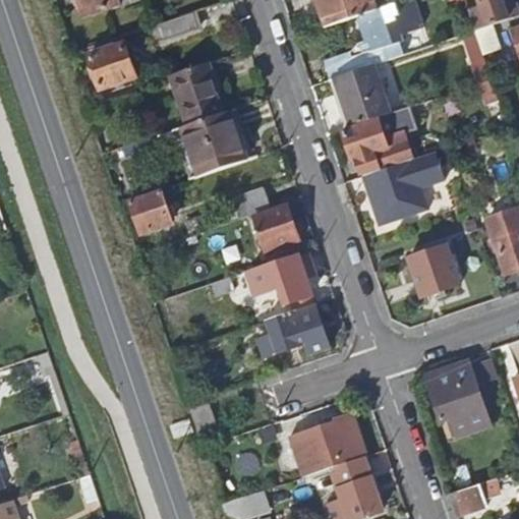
[(78,0),(83,15),(120,3),(119,0),(78,0)]
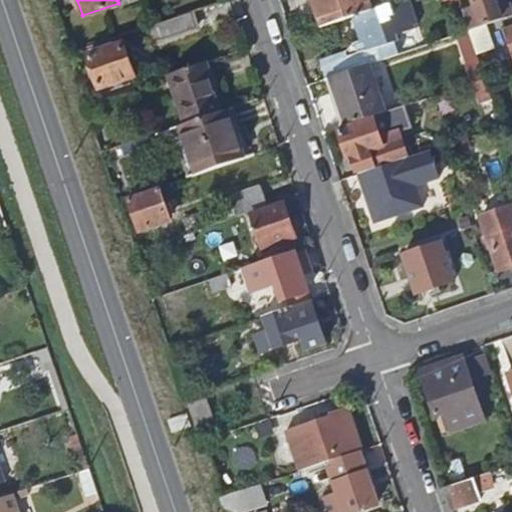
[(314,0),(322,25),(357,13),(371,8),(368,0),(314,0)]
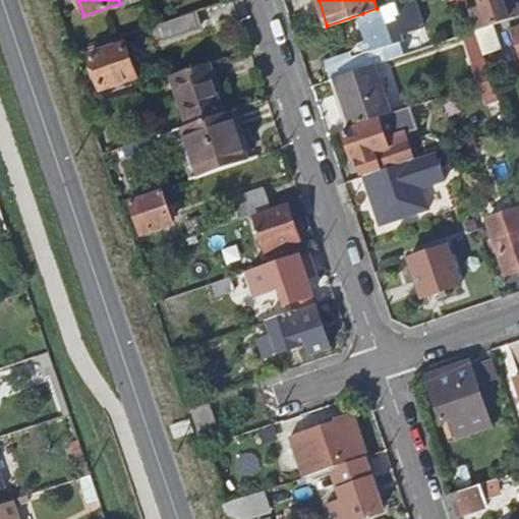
[(362,13),(372,43),(365,45),(371,63),(372,63),(400,53),(394,35),(419,25),(410,0),(401,0),(377,8),(362,13)]
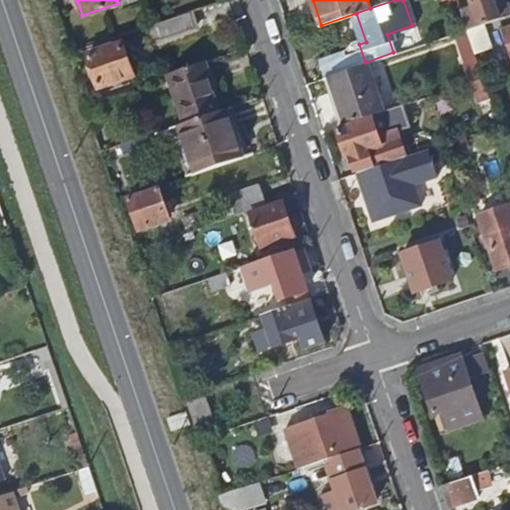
[(459,10),(465,28),(498,17),(492,0),(469,0),(471,6),(459,10)]
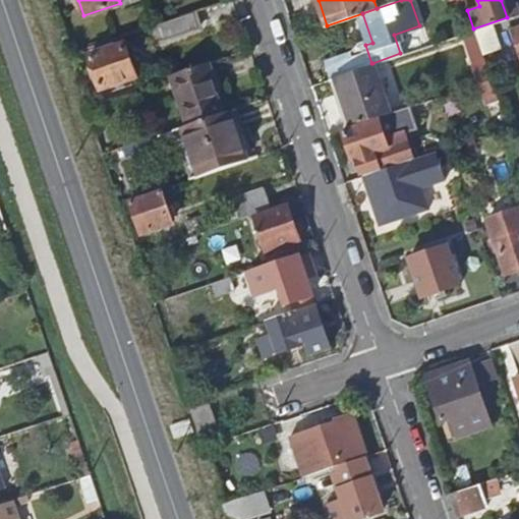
[(193,9),(149,25),(154,41),(198,25),(193,9)]
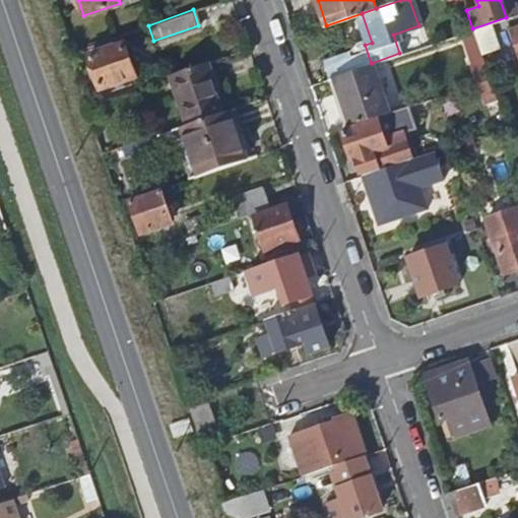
[(123,42),(87,54),(100,88),(135,75),(123,42)]
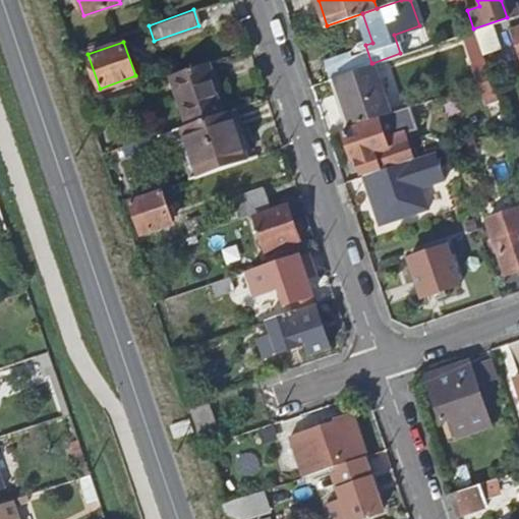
[(347,54),(323,63),(328,78),(334,75),(352,69),(347,54)]
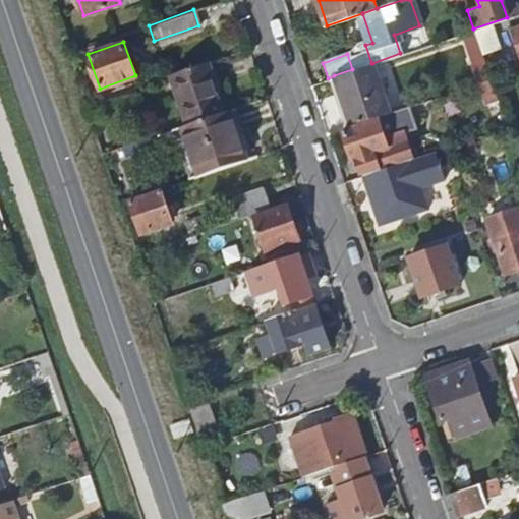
[(170,73),(186,123),(223,110),(206,60),(170,73)]
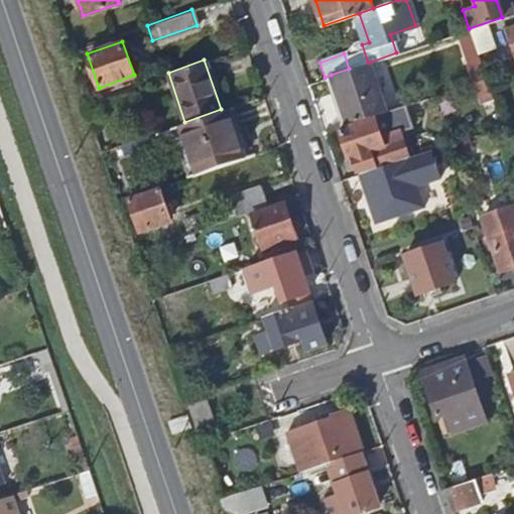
[(331,75),(348,123),(373,114),(385,110),(369,62),(368,62),(349,69),(331,75)]
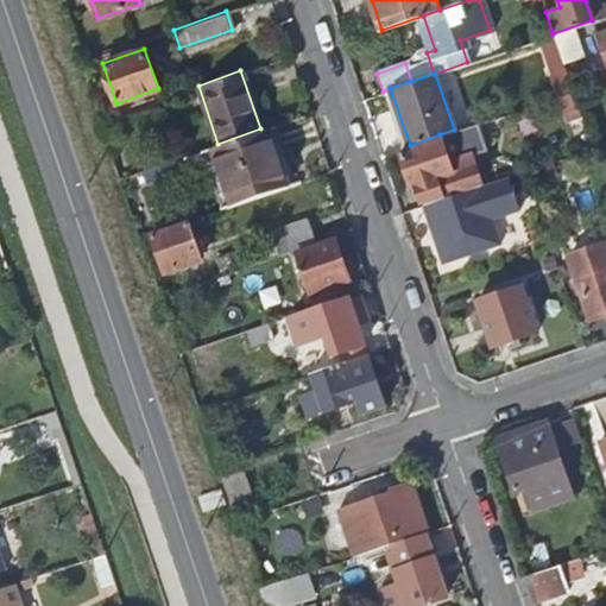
[(399,152),(410,185),(422,182),(435,177),(442,199),(472,188),(465,166),(452,172),(443,146),(458,145),(484,136),(480,121),(454,130),(440,134),(441,138),(399,152)]
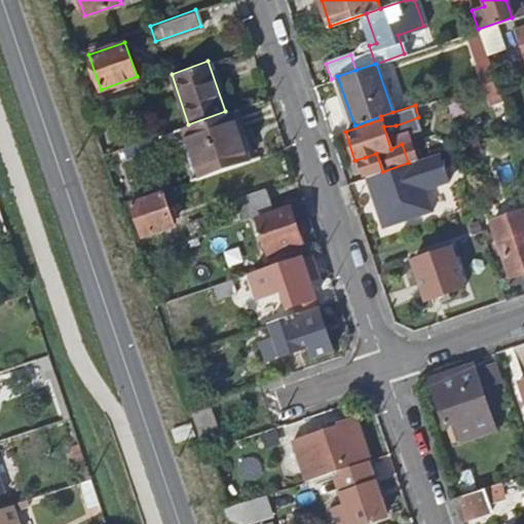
[(183,126),(200,177),(249,160),(231,109),(225,111),(188,124),(183,126)]
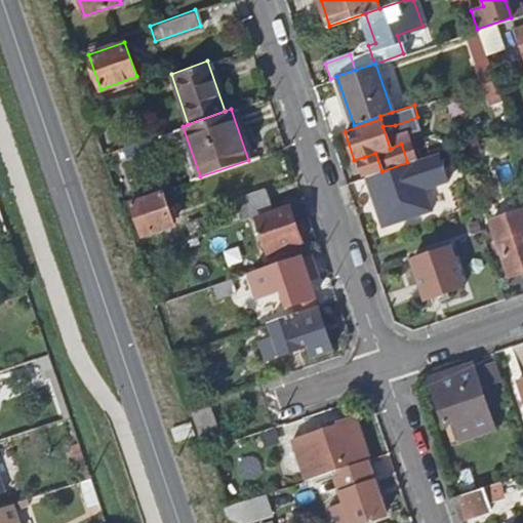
[(438,152),(407,162),(381,171),(370,174),(374,189),(370,191),(381,225),(431,208),(424,187),(447,178),(438,152)]
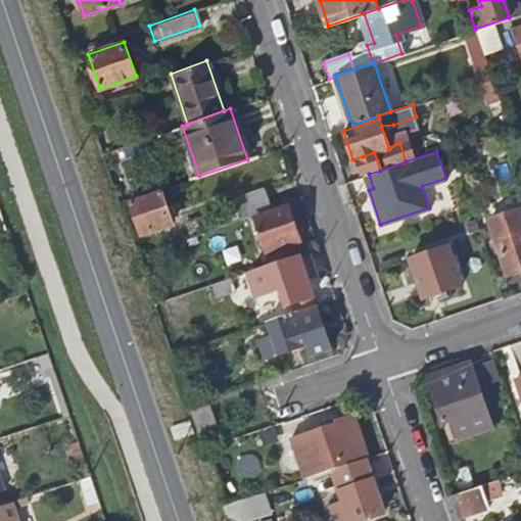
[(374,152),(363,156),(369,174),(380,171),(374,152)]
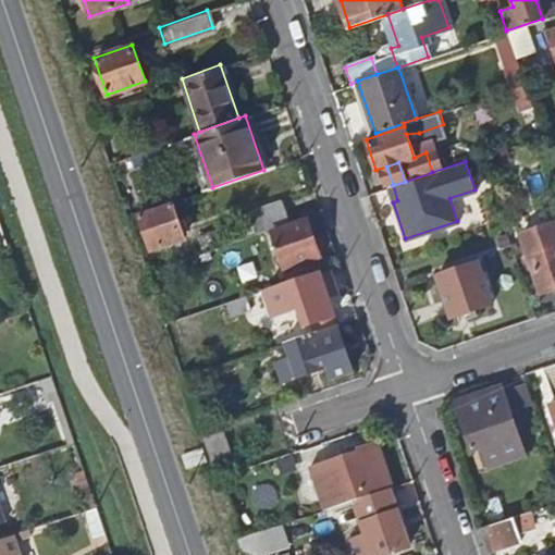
[(249,210),(257,232),(291,220),(284,199),(249,210)]
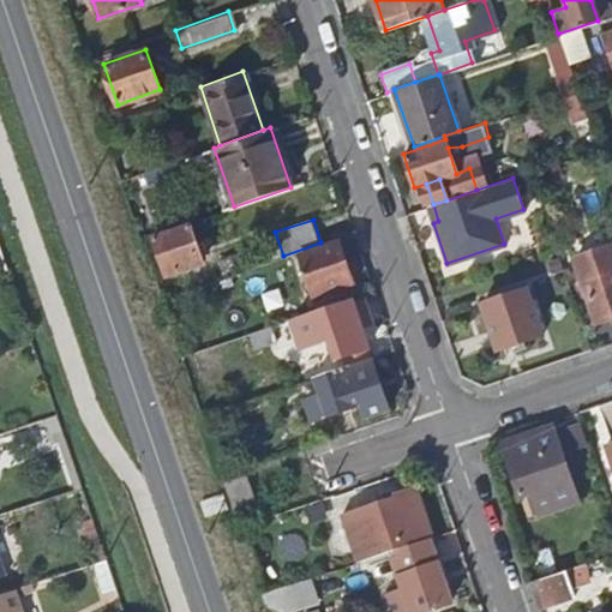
[(153,237),(165,274),(202,261),(189,223),(153,237)]
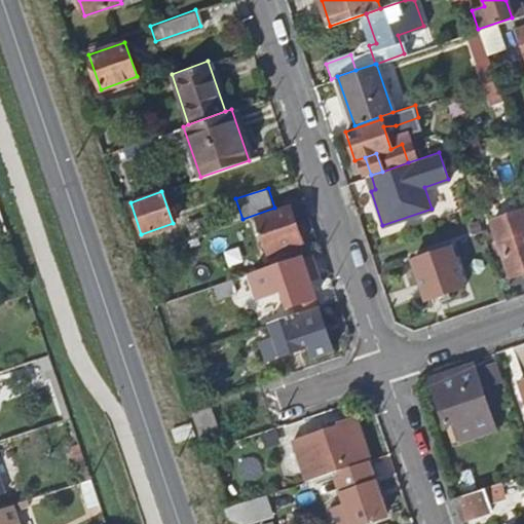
[(258,215),(269,250),(302,239),(291,203),(258,215)]
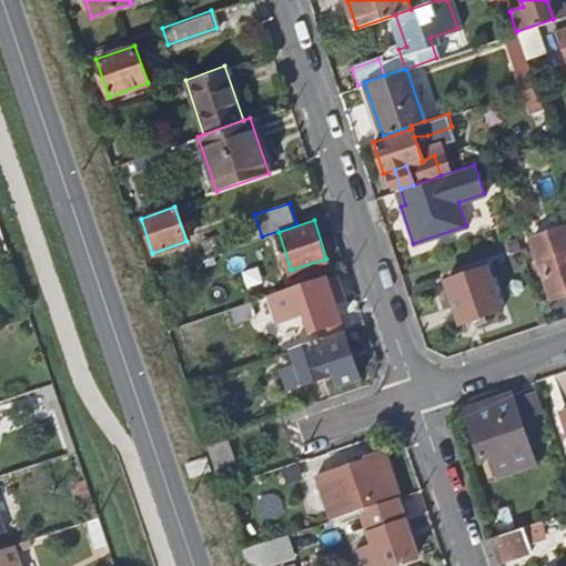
[(537,258),(551,296),(565,291),(565,226),(565,224),(531,235),(538,258),(537,258)]
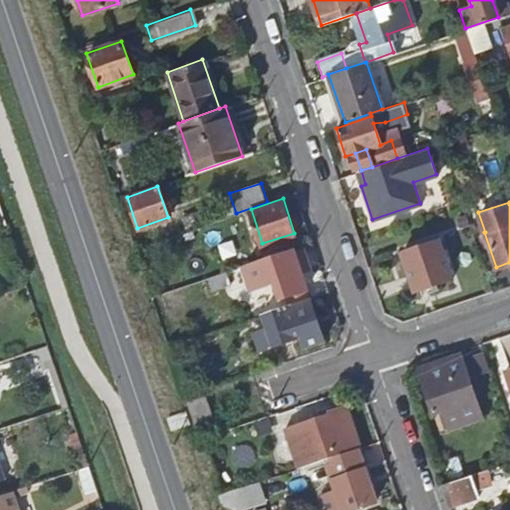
[(413,290),(451,277),(438,239),(400,252),(413,290)]
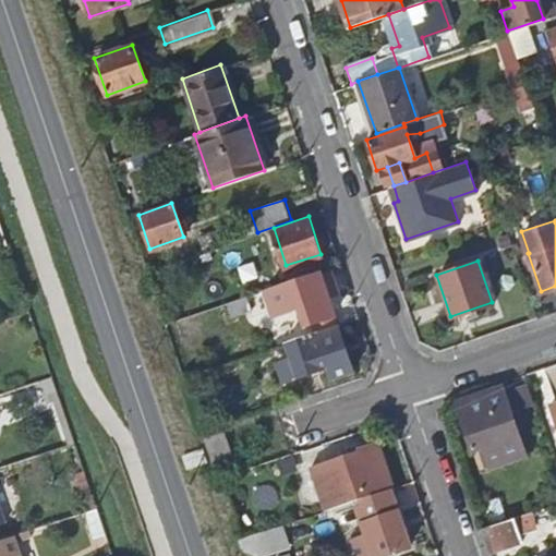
[(292,306),(293,306),(295,312),(302,310),(306,323),(311,321),(313,319),(333,313),(334,313),(328,295),(334,292),(338,291),(337,288),(331,270),(321,274),(298,282),(295,278),(267,288),(275,312),(292,306)]
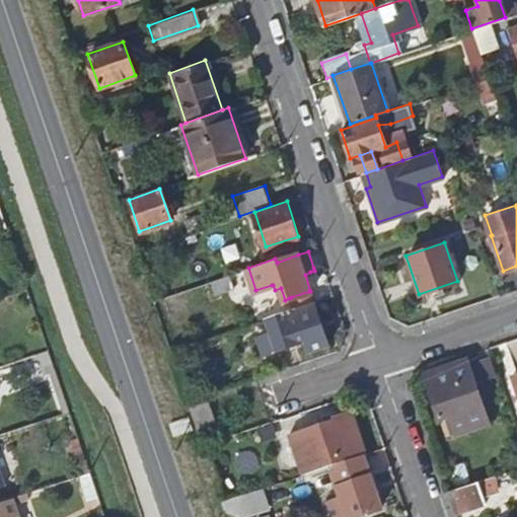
[(313,301),(309,291),(291,297),(294,307),(313,301)]
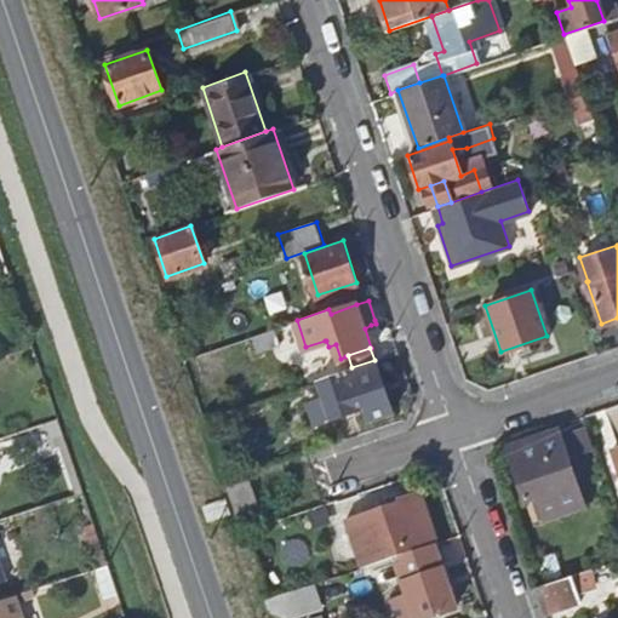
[(316,379),(322,396),(307,402),(314,423),(362,406),(367,418),(392,411),(376,364),(352,371),(350,367),(349,368),(316,379)]
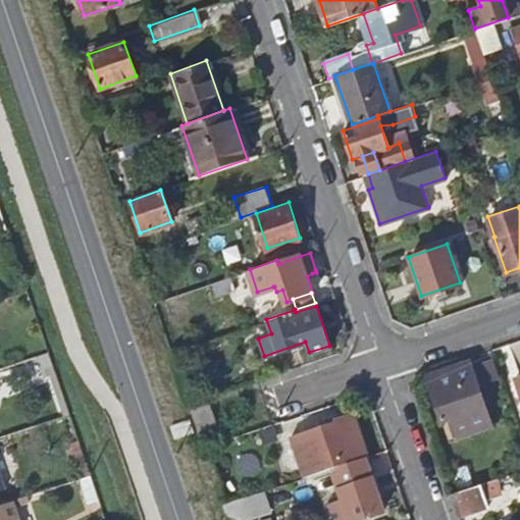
[(494,361),(472,369),(477,383),(499,375),(494,361)]
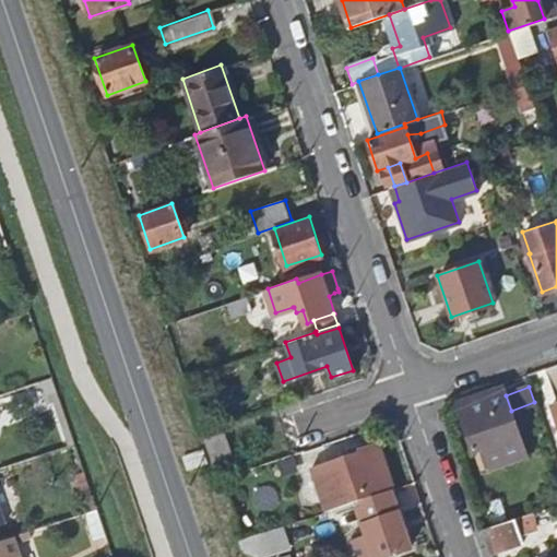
[(506,395),(504,388),(494,391),(457,403),(474,453),(485,450),(490,466),(526,454),(511,411),(506,395)]
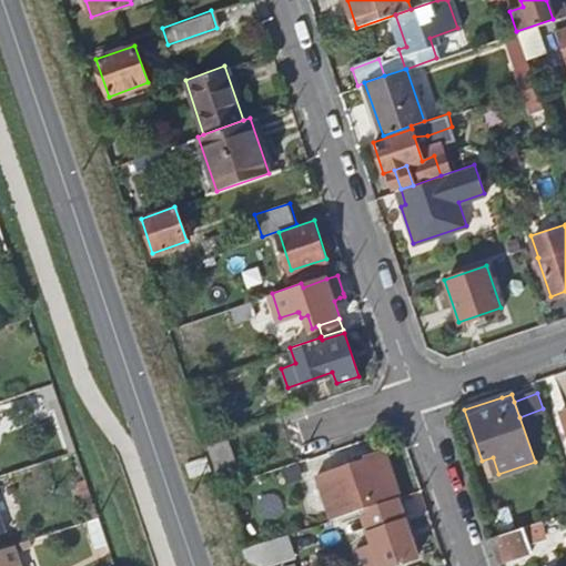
[(206,446),(214,468),(234,462),(226,440),(206,446)]
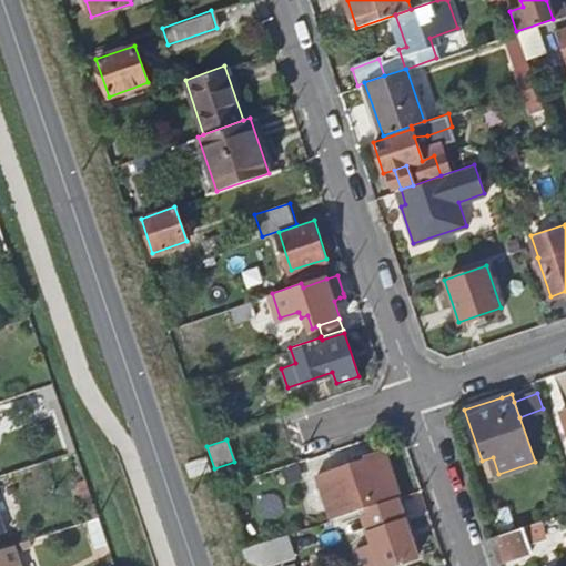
[(315,474),(331,519),(362,508),(396,497),(401,496),(384,447),(363,454),(364,457),(315,474)]
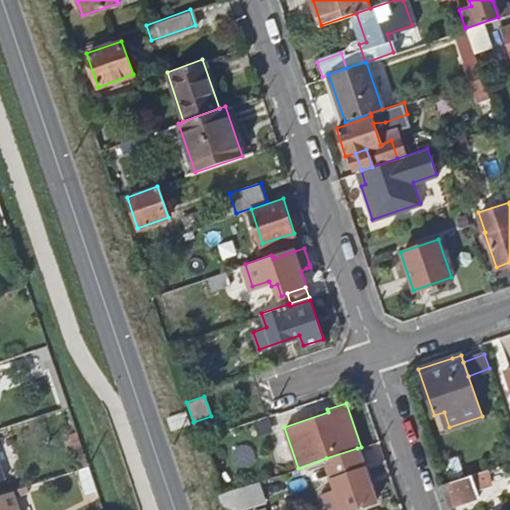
[(185,411),(167,417),(171,430),(189,424),(185,411)]
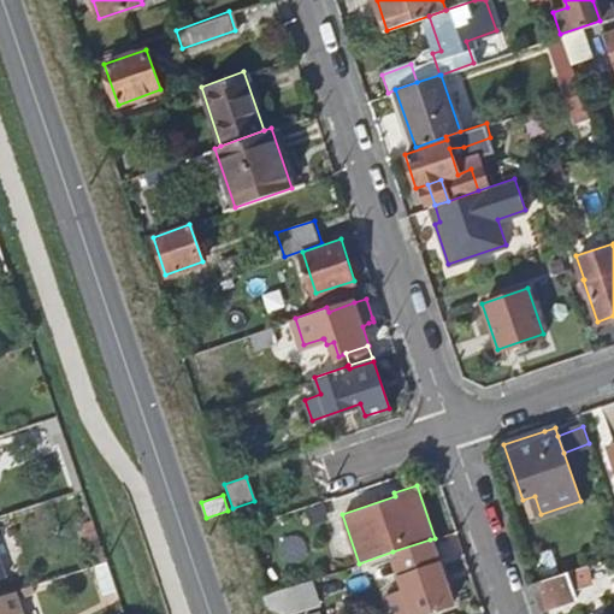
[(424,613),(452,604),(430,539),(393,551),(412,613),(424,613)]
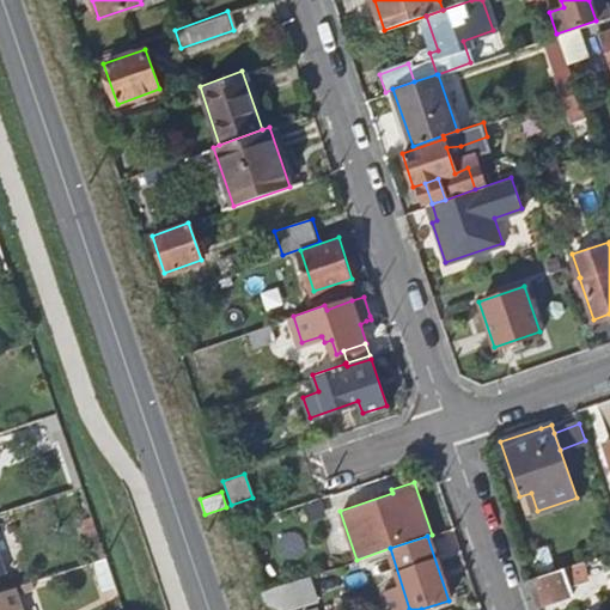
[(528,580),(536,604),(574,592),(566,567),(528,580)]
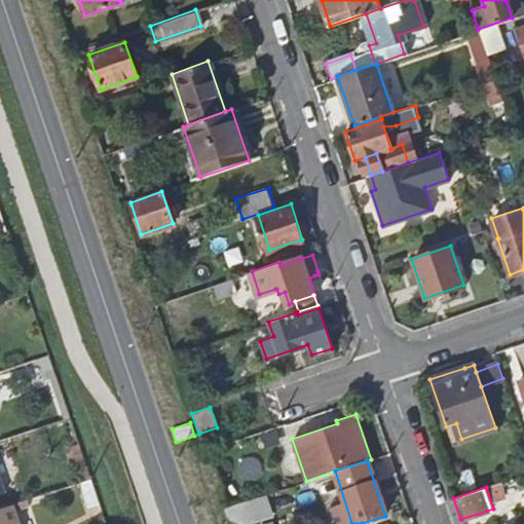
[(270,513),(264,494),(223,509),(226,517),(237,523),(270,513)]
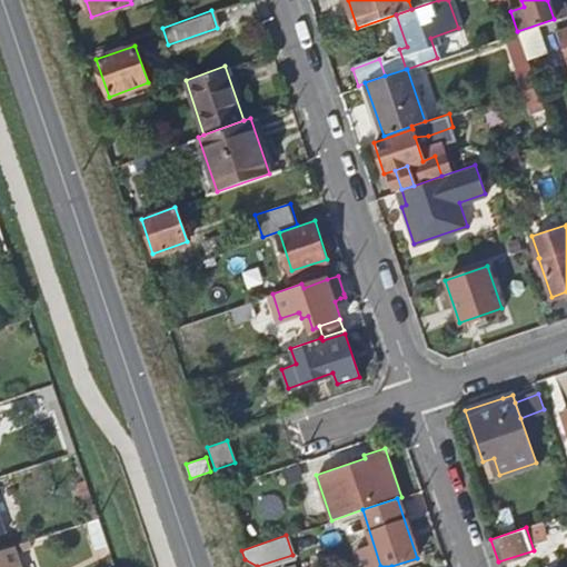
[(21,566),(15,545),(0,548),(0,566),(21,566)]
